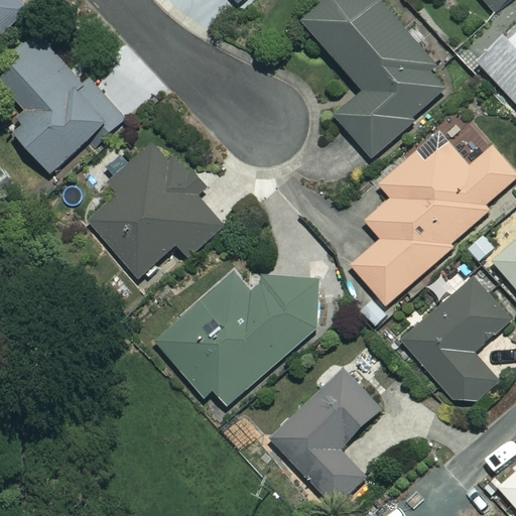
[(0,0),(0,38),(30,12),(19,0),(0,0)]
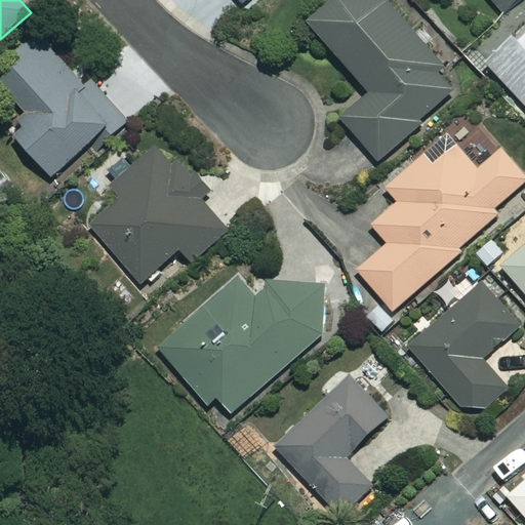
[(365,0),(353,8),(345,0),(339,0),(311,25),(371,94),(341,120),(379,163),(421,127),(419,125),(456,92),(431,64),(436,59),(389,5),(370,0),(365,0)]
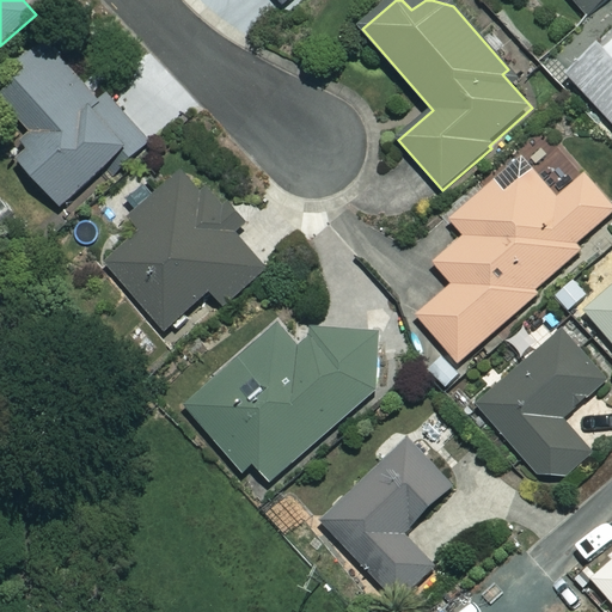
[(574,0),(592,19),(609,0),(574,0)]
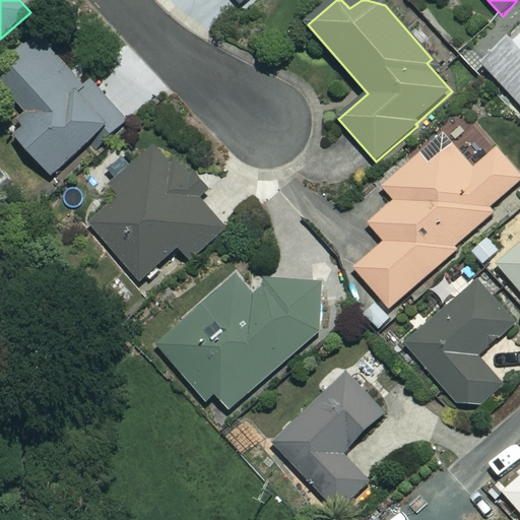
[(519,26),(482,64),(519,104),(519,26)]
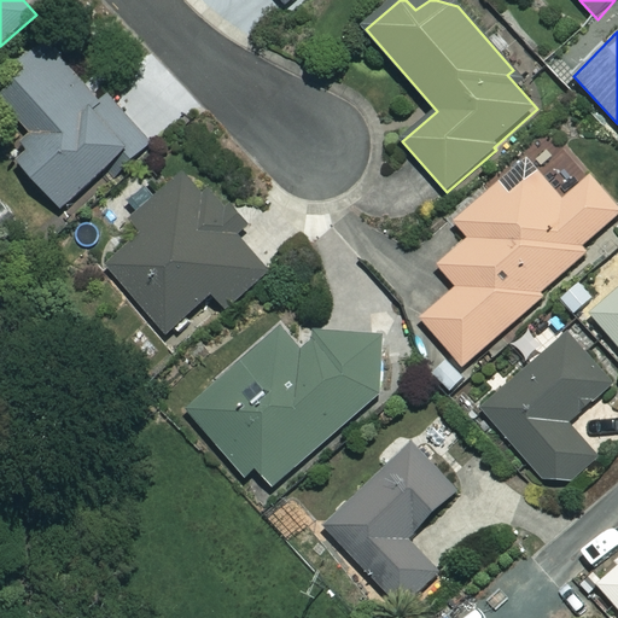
[(77,81),(51,51),(0,95),(0,98),(38,141),(17,159),(64,213),(146,139),(109,97),(104,101),(82,76),(77,81)]
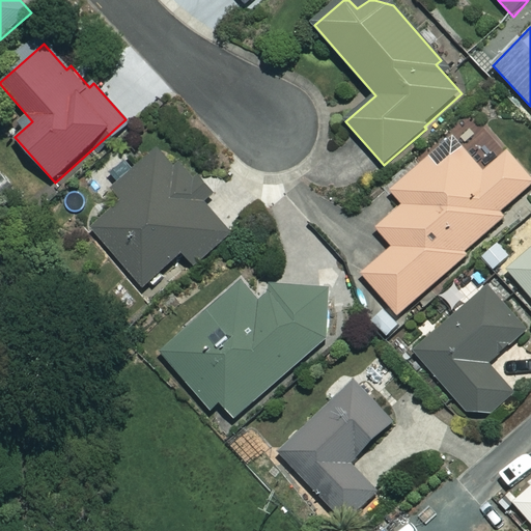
[(212,198),(165,147),(110,197),(117,205),(91,228),(145,288),(184,253),(196,268),(231,235),(204,205),(212,198)]
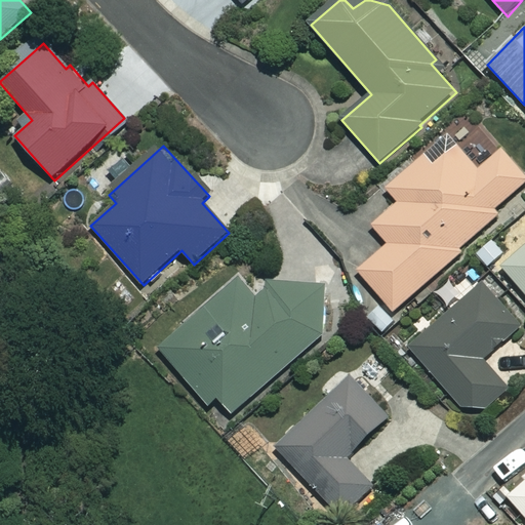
[(479,171),(455,146),(432,166),(421,155),(386,188),(400,202),(373,227),(390,245),(359,273),(395,313),(457,255),(455,253),(496,216),(492,212),(524,182),(524,176),(501,151),(479,171)]
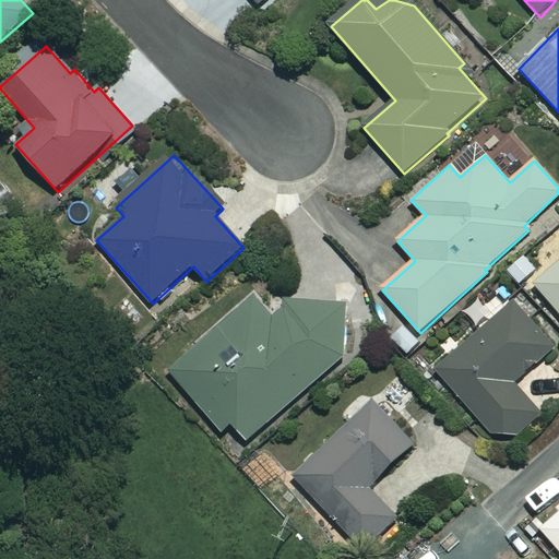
[(558,264),(535,285),(558,312),(558,264)]
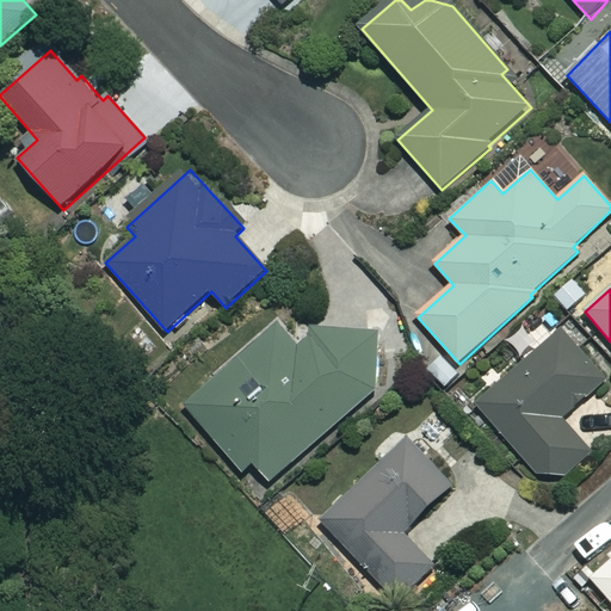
[(301,347),(281,325),(186,407),(244,474),(254,464),(271,483),(394,377),(347,322),(326,340),(319,332),(301,347)]
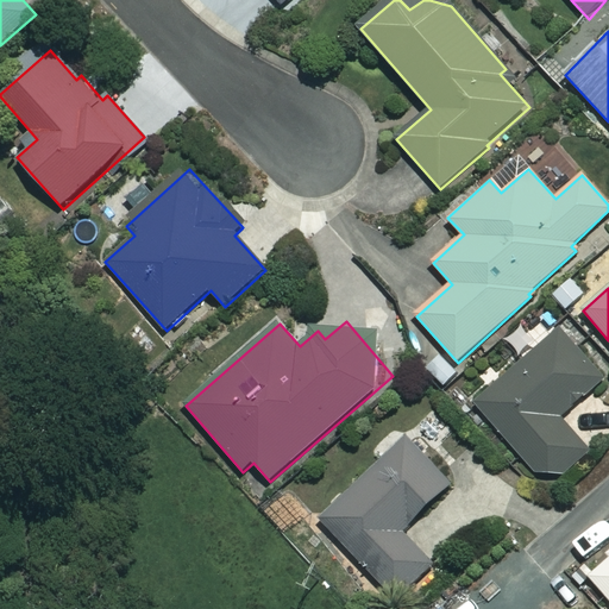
[(540,476),(560,478),(590,452),(560,419),(604,381),(562,331),(477,403),(540,476)]
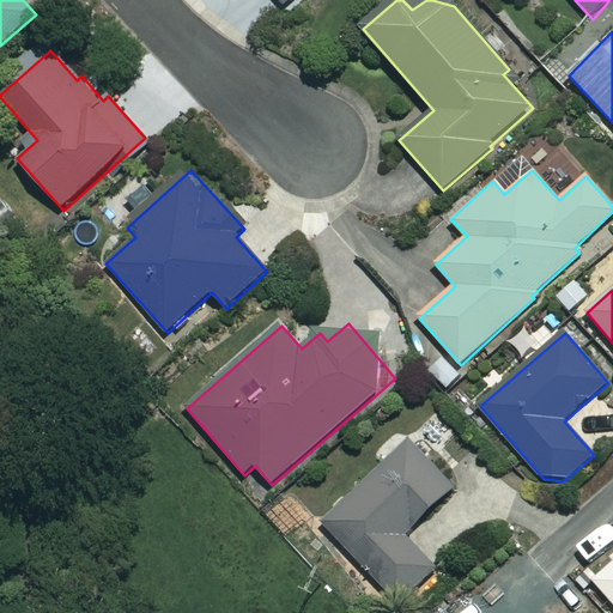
[(456,489),(413,443),(325,525),(400,605),(437,571),(405,536),(456,489)]
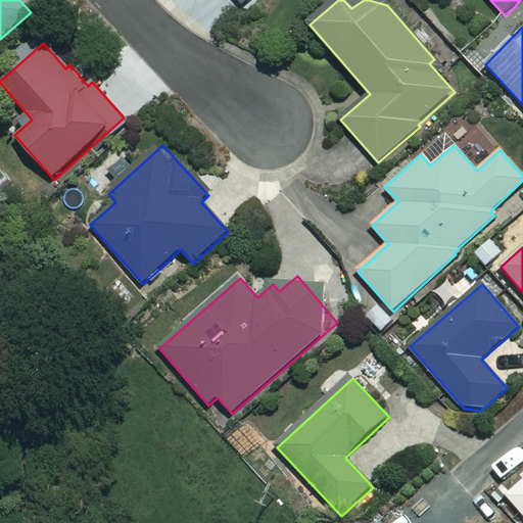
[(522,479),(506,494),(522,514),(522,479)]
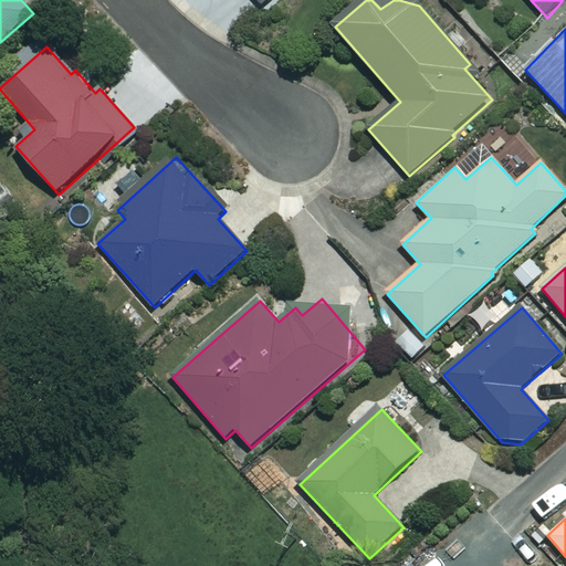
All buildings are outlined.
